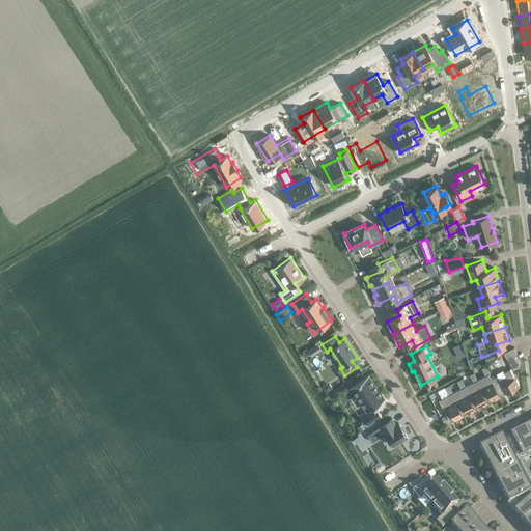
[(519,365),(513,356),(518,354),(514,347),(504,353),(512,369),(519,365)]
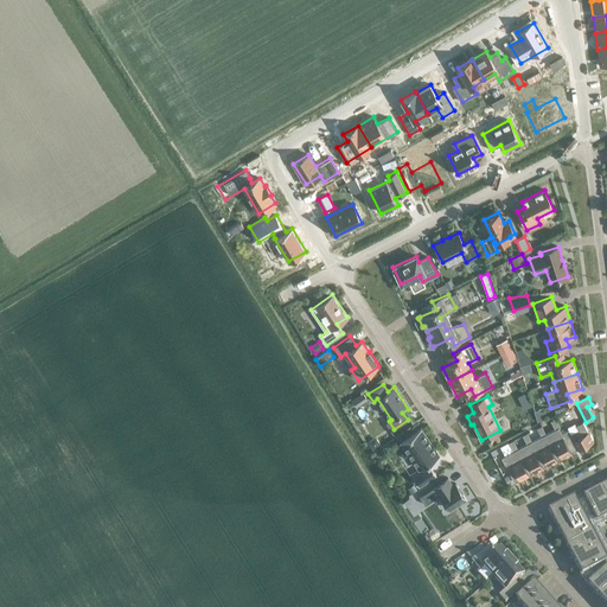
[(557,460),(572,453),(558,428),(560,427),(555,419),(550,421),(555,429),(545,434),(542,426),(540,427),(557,460)]
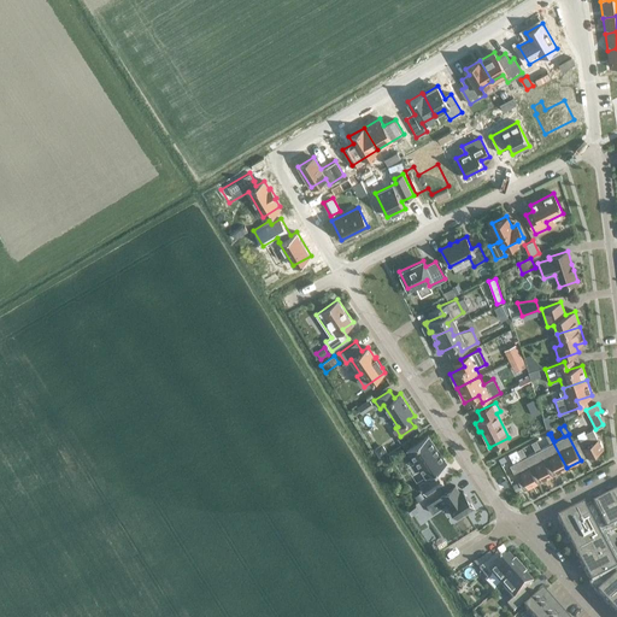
[(568,435),(581,460),(603,448),(592,429),(586,433),(587,436),(580,441),(577,436),(571,440),(568,435)]
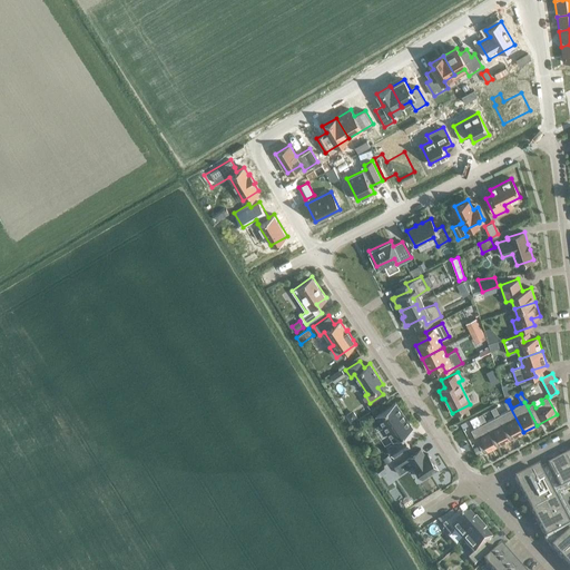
[(510,439),(523,432),(507,401),(503,402),(508,410),(499,414),(495,406),(493,408),(510,439)]
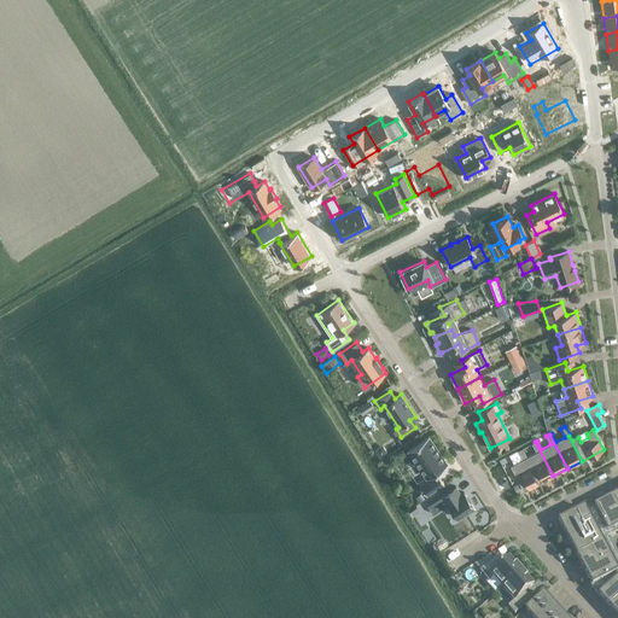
[(429,436),(407,450),(426,478),(429,477),(430,479),(419,485),(426,495),(444,483),(437,473),(436,474),(433,472),(448,464),(429,436)]
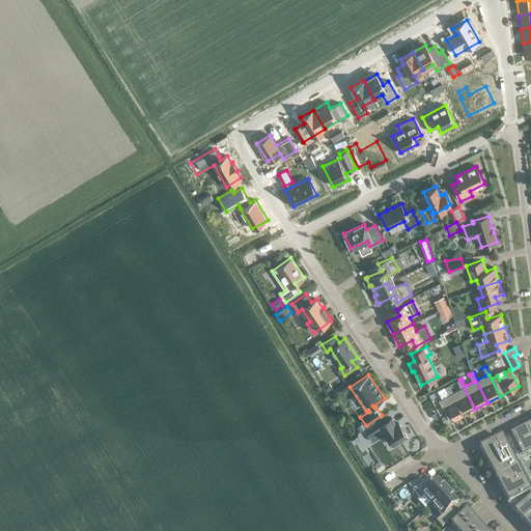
[(460,389),(453,393),(451,394),(463,415),(475,409),(459,380),(457,381),(460,389)]
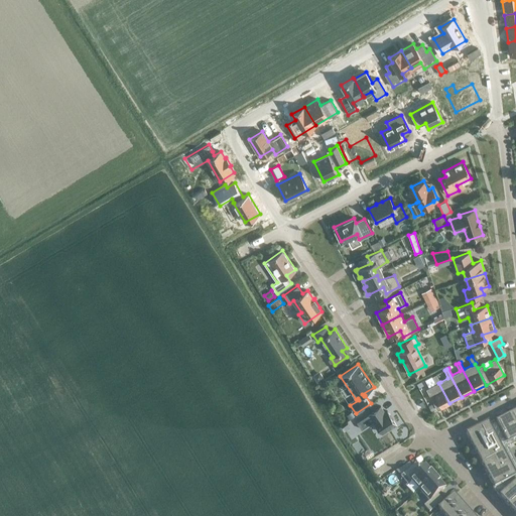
[(440,382),(436,374),(432,377),(435,384),(426,389),(437,410),(449,403),(438,383),(440,382)]
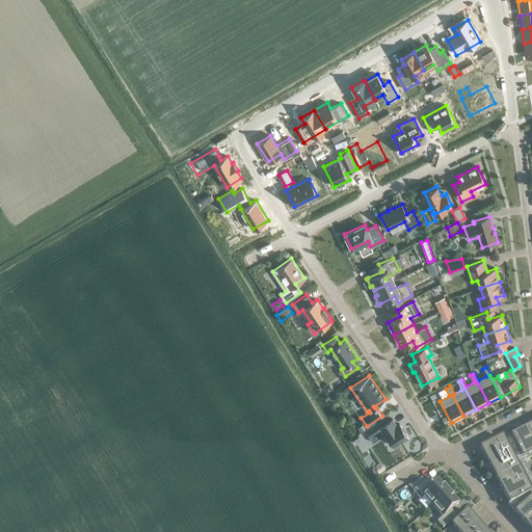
[(380,427),(368,435),(372,443),(386,434),(394,446),(401,442),(402,443),(408,437),(399,424),(397,425),(392,419),(380,426),(380,427)]
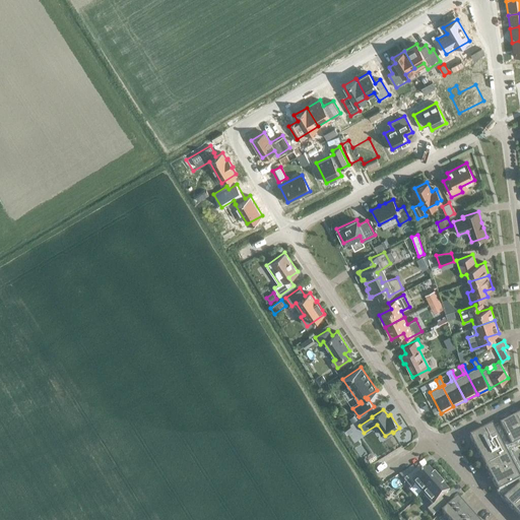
[(492,427),(469,439),(472,444),(474,448),(495,489),(498,493),(496,494),(514,514),(519,519),(519,480),(505,452),(519,444),(519,415),(494,430),(492,427)]
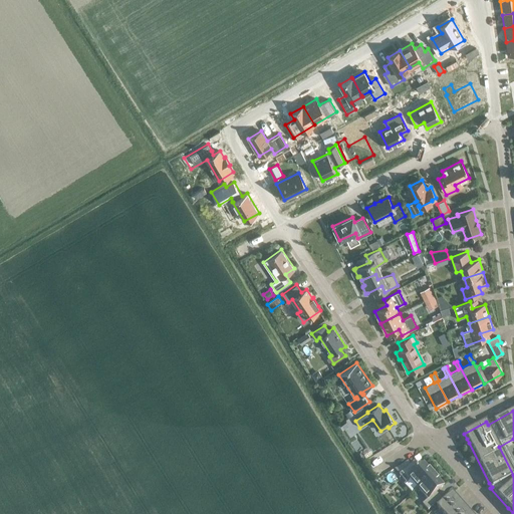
[(419,490),(434,475),(424,464),(419,468),(414,462),(399,476),(406,483),(410,480),(419,490)]
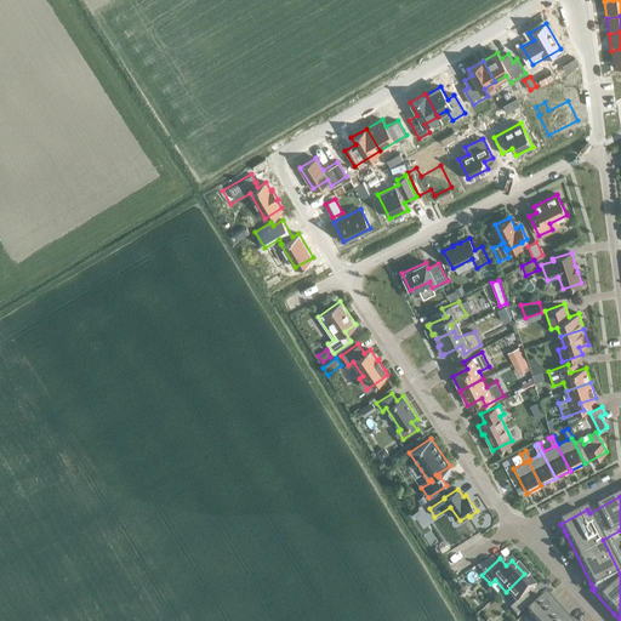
[(510,610),(517,617),(533,603),(527,596),(536,587),(524,574),(506,592),(517,604),(510,610)]
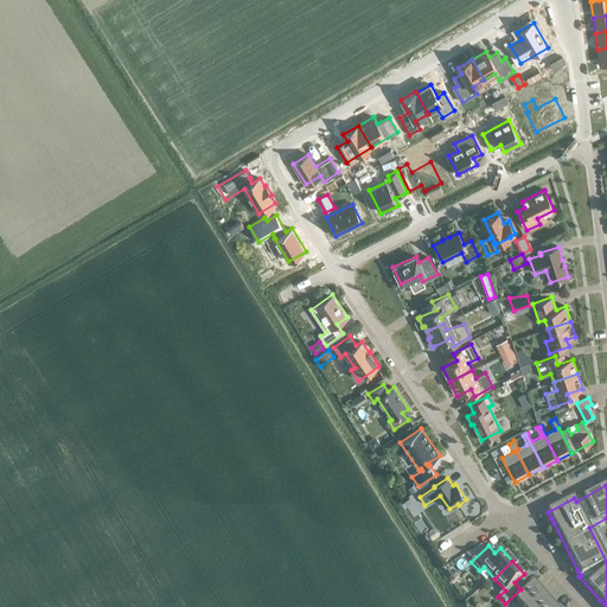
[(521,606),(522,606),(541,590),(535,583),(516,600),(521,606)]
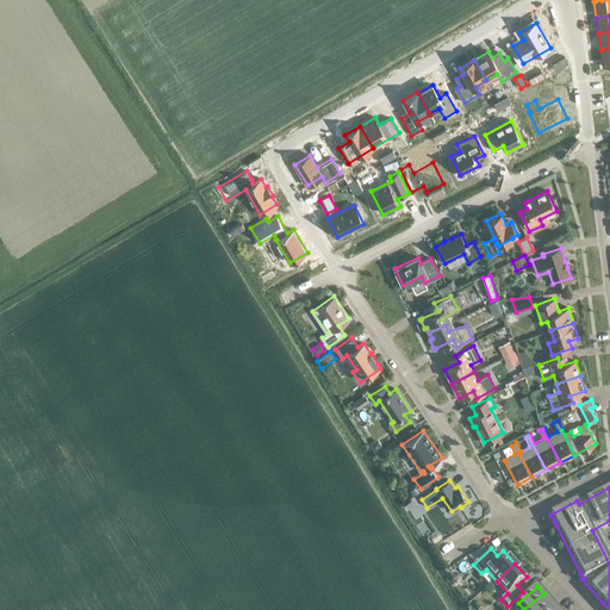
[(537,609),(549,601),(543,593),(524,609),(537,609)]
